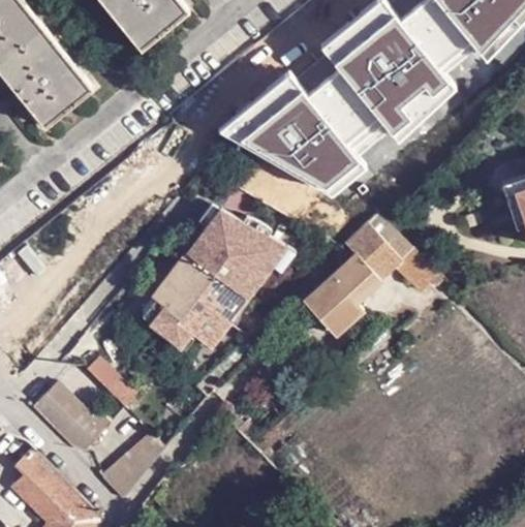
[(89,89),(17,0),(0,0),(0,71),(42,126),(89,89)]
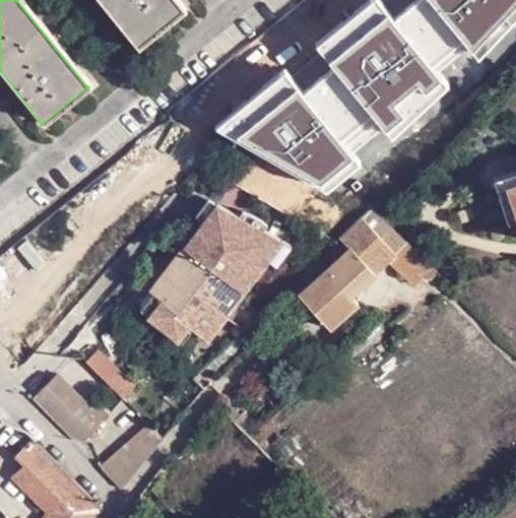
[(182,10),(174,0),(97,0),(136,48),(182,10)]
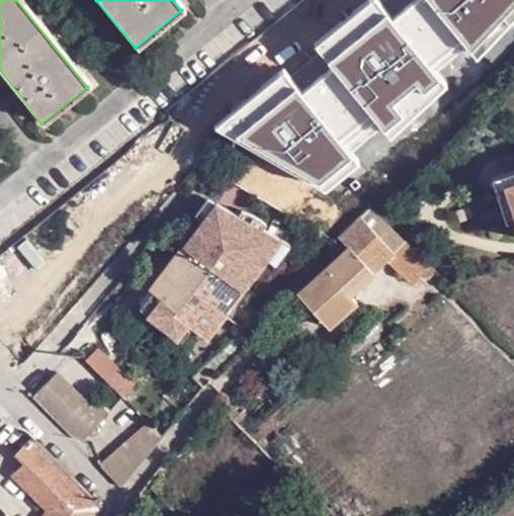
[(513,187),(502,192),(513,227),(513,187)]
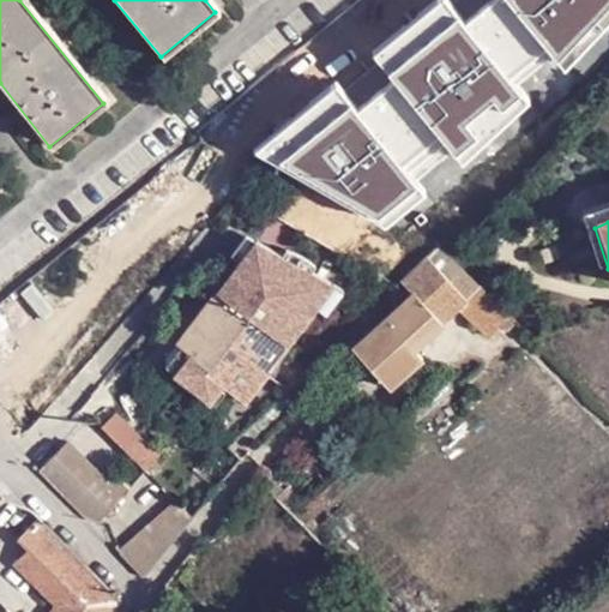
[(253,243),(212,294),(242,316),(283,346),(331,287),(253,243)]
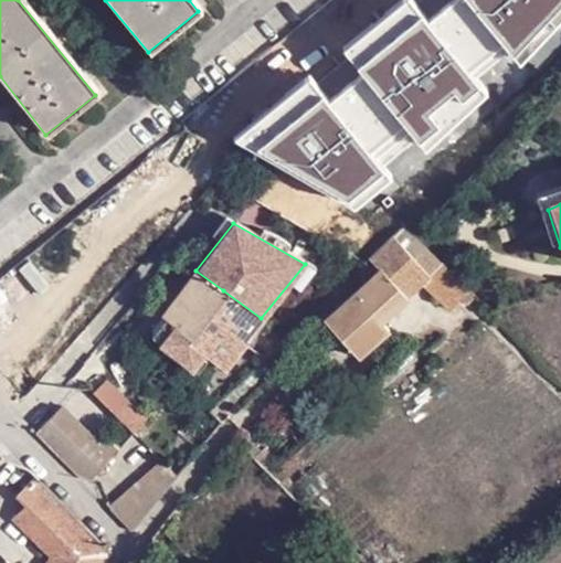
[(398,230),(390,241),(429,278),(438,268),(411,241),(401,233),(398,230)]
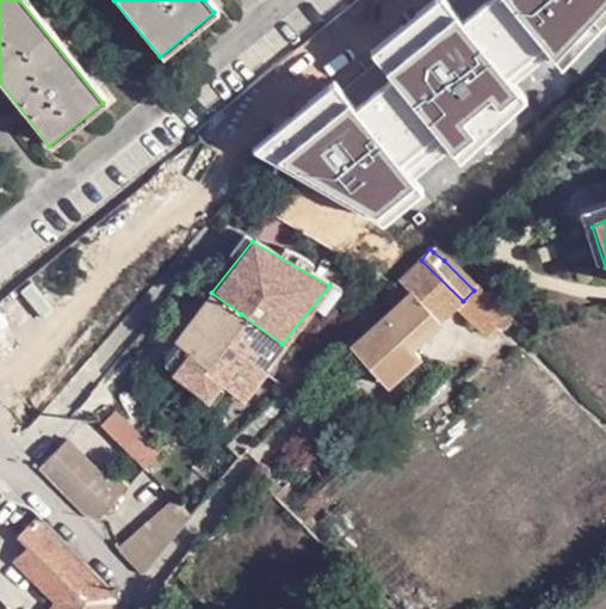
[(421,260),(397,285),(406,294),(407,291),(438,324),(453,309),(463,301),(421,260)]
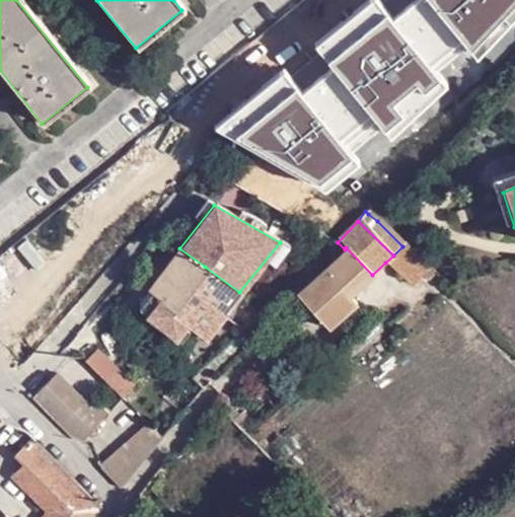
[(402,246),(393,255),(385,263),(411,287),(421,277),(427,270),(402,246)]
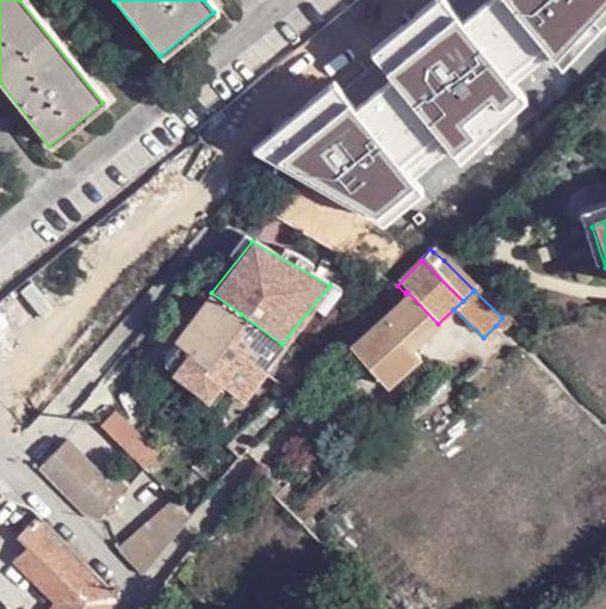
[(407,291),(406,294),(381,317),(410,349),(438,324),(407,291)]
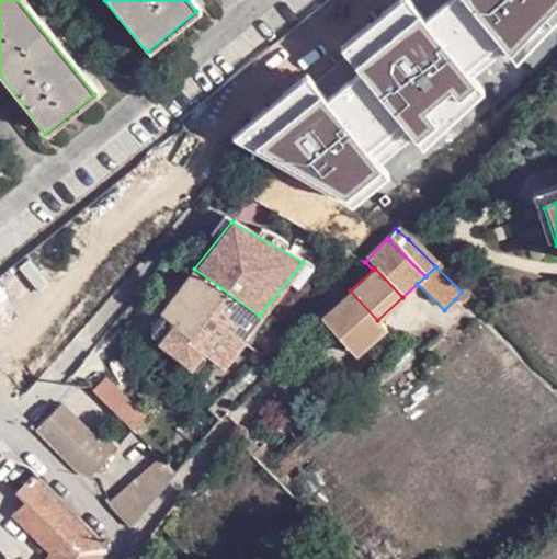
[(222,288),(194,269),(158,316),(162,319),(150,333),(149,335),(149,339),(171,355),(175,354),(196,372),(207,358),(220,369),(242,342),(245,339),(259,316),(222,288)]
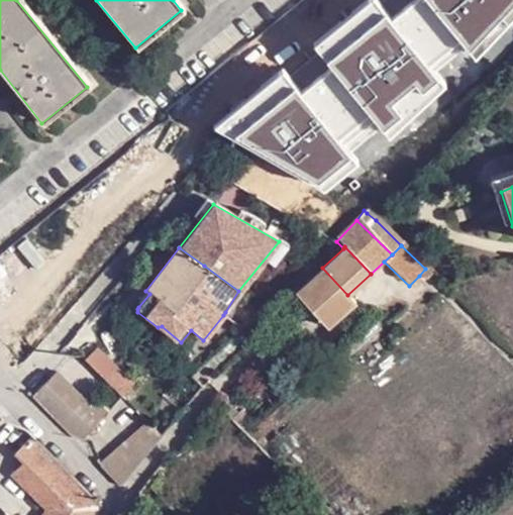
[(347,295),(322,268),(294,294),(326,328),(354,303),(347,295)]
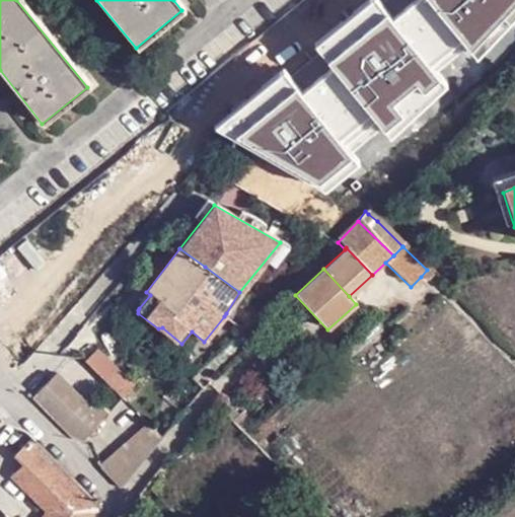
[(432,275),(427,270),(421,277),(425,282),(432,275)]
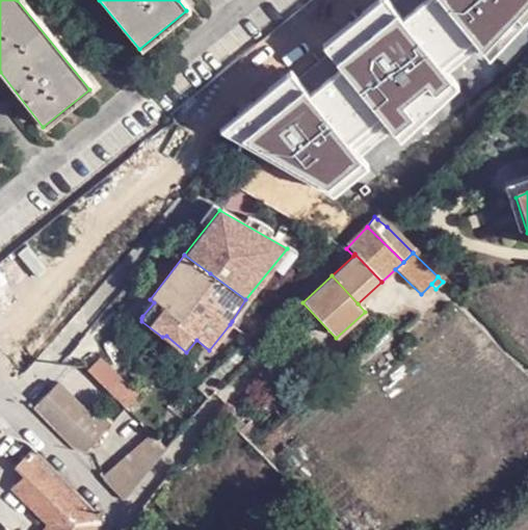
[(84,373),(102,392),(115,378),(98,361),(84,373)]
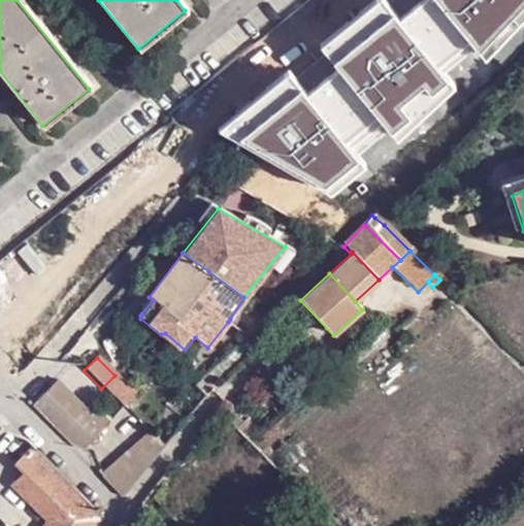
[(115,375),(101,389),(121,409),(134,394),(115,375)]
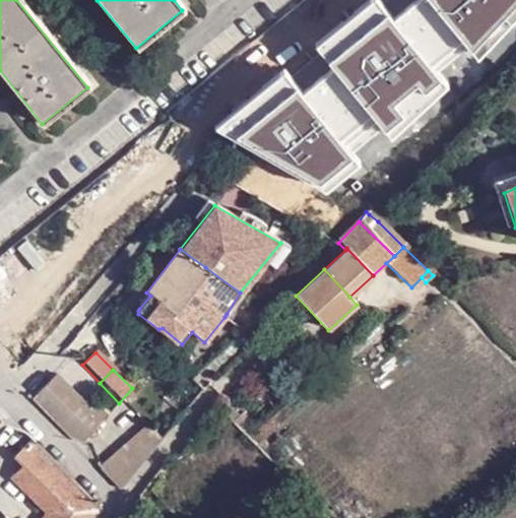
[(51,376),(26,401),(50,425),(74,399),(51,376)]
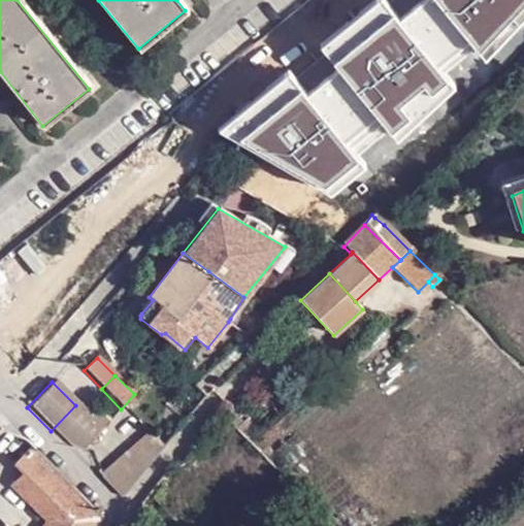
[(75,405),(51,431),(74,455),(105,424),(94,412),(88,417),(75,405)]
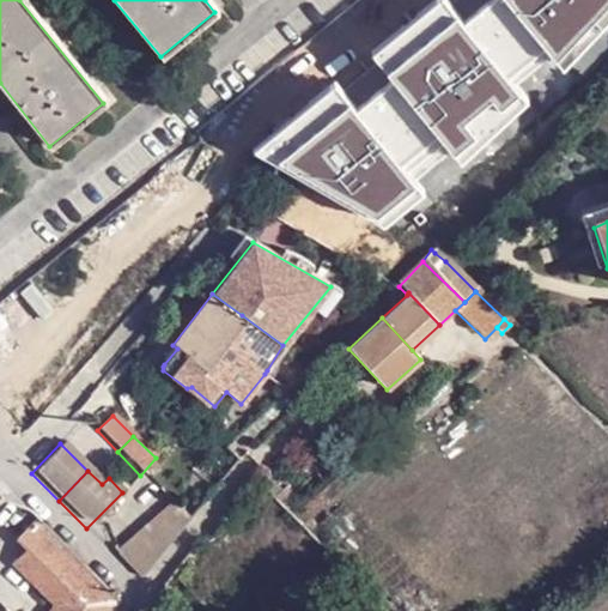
[(284,513),(285,513),(296,502),(283,490),(272,502),(284,513)]
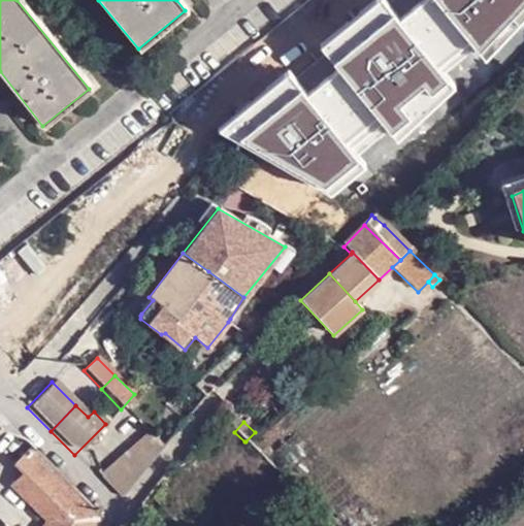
[(121,496),(164,444),(149,431),(98,475),(121,496)]
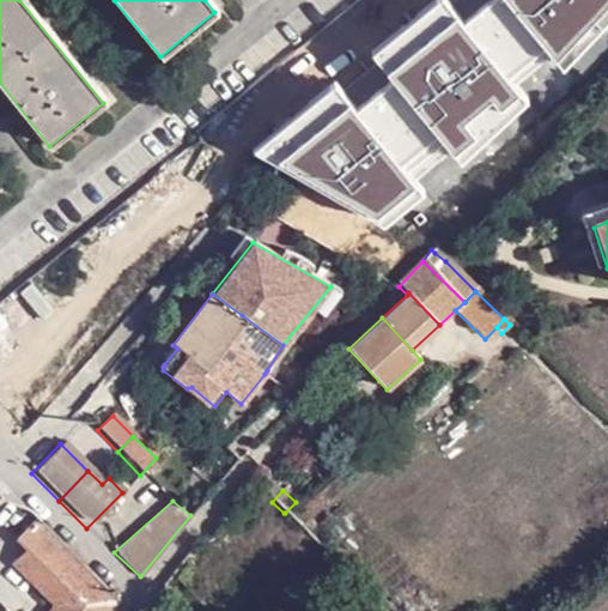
[(28,551),(48,531),(37,521),(18,542),(28,551)]
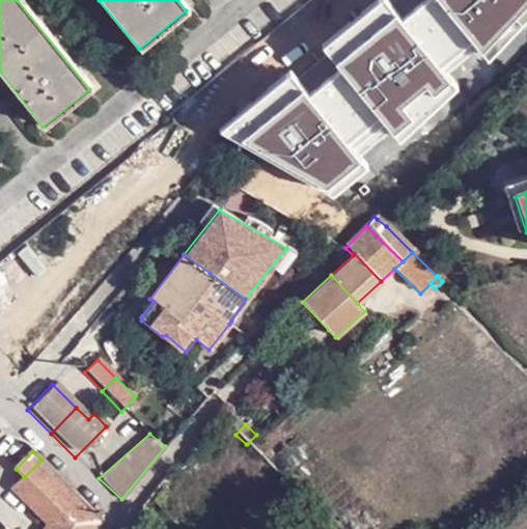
[(102,528),(106,524),(42,460),(24,477),(11,491),(46,527),(45,528),(102,528)]
